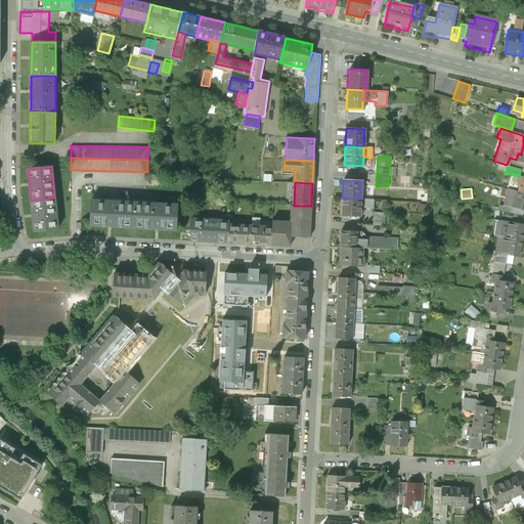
[(523,210),(523,193),(516,191),(507,189),(503,205),(511,207),(523,210)]
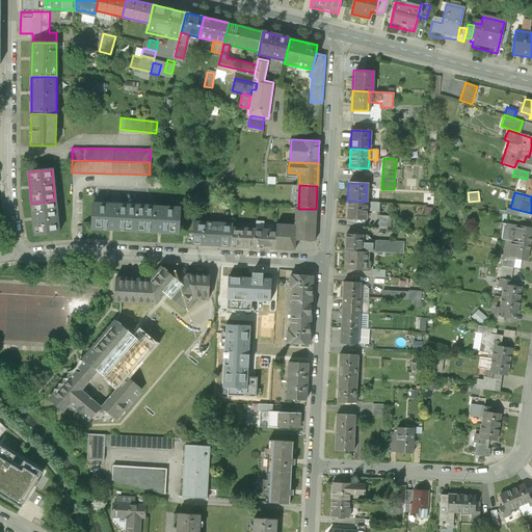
[(34,235),(59,233),(55,201),(31,204),(34,235)]
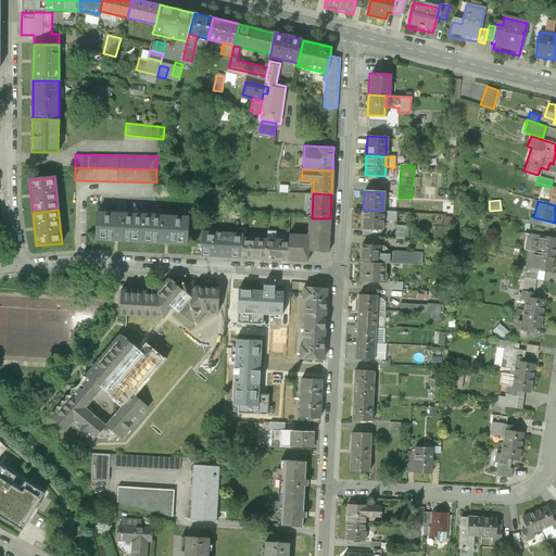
[(382,220),(382,211),(363,210),(362,229),(381,230),(382,220)]
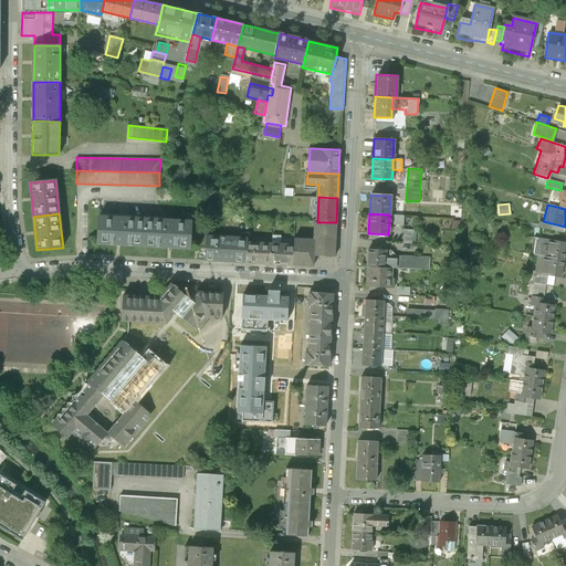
[(144,245),(146,218),(100,215),(97,243),(144,245)]
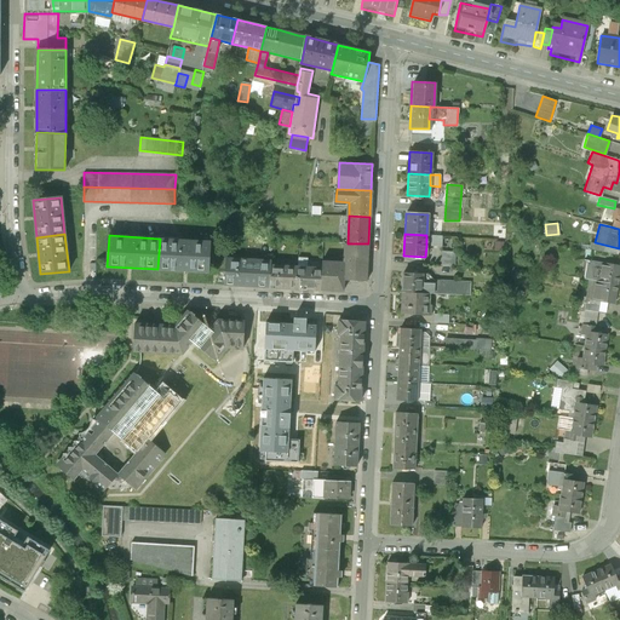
[(441,235),(426,235),(426,246),(440,246),(441,235)]
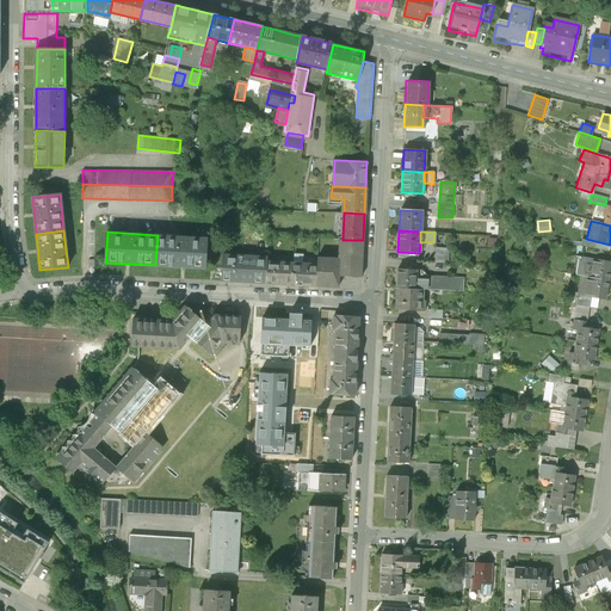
[(158,235),(155,265),(205,269),(207,238),(158,235)]
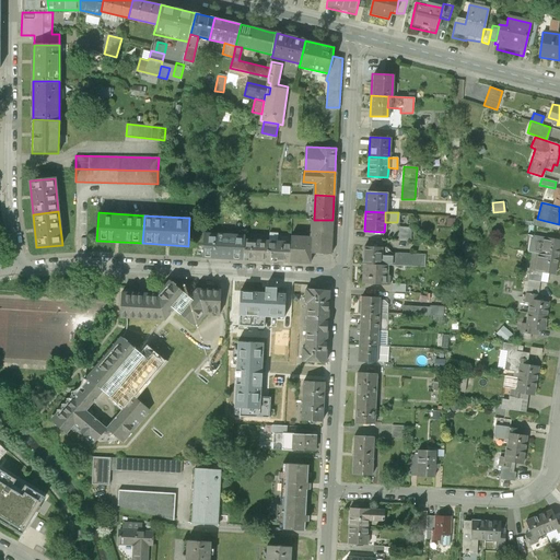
[(532,224),(545,228),(546,221),(537,219),(533,218),(532,224)]
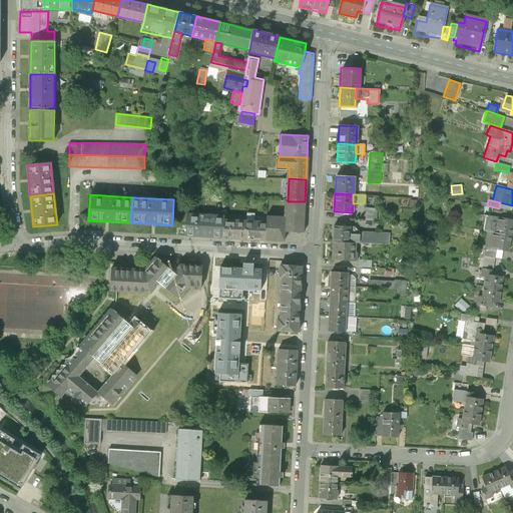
[(304,232),(305,201),(288,201),(286,201),(285,216),(267,215),(266,220),(265,239),(284,240),(285,231),(304,232)]
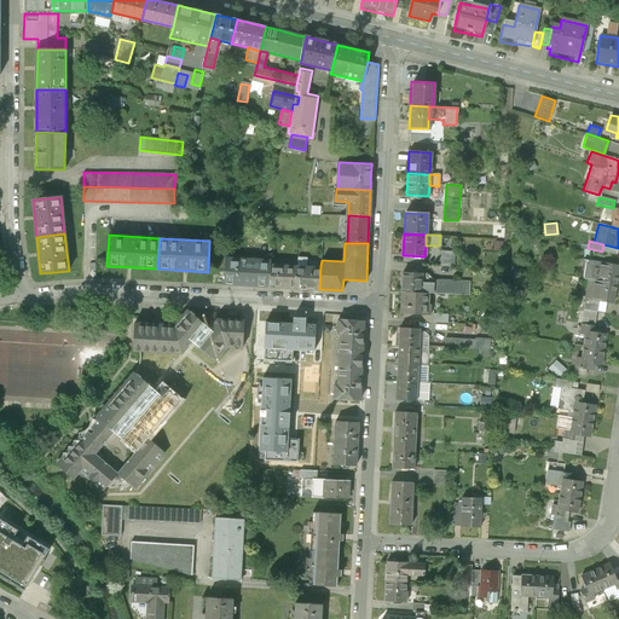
[(441,252),(440,265),(455,266),(455,252),(441,252)]
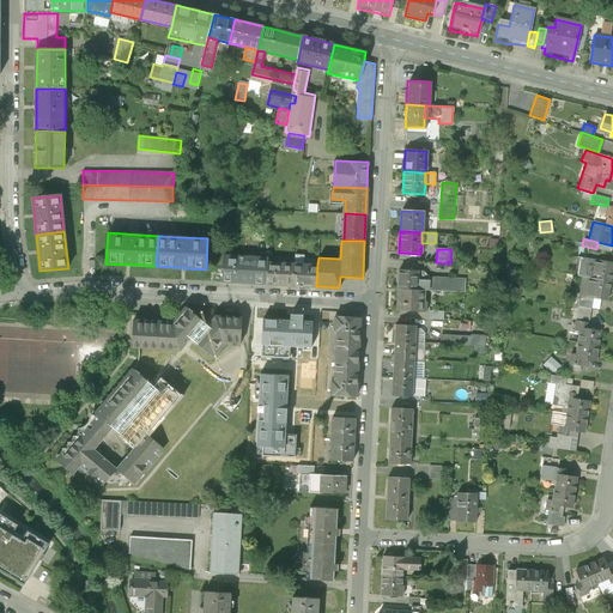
[(267,258),(224,255),(223,281),(266,284),(267,261),(267,258)]
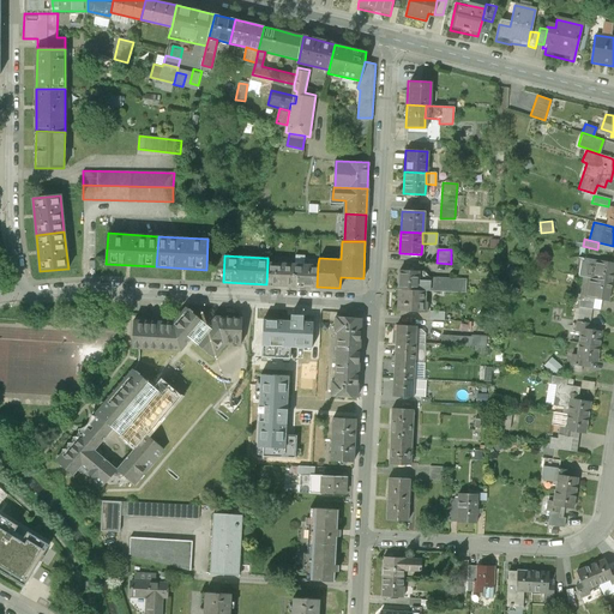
[(583,276),(588,277),(611,281),(613,264),(581,258),(578,276),(583,276)]
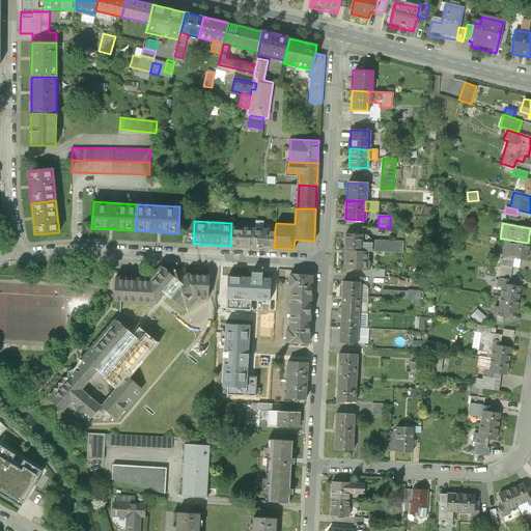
[(254,247),(255,227),(231,226),(230,246),(254,247)]
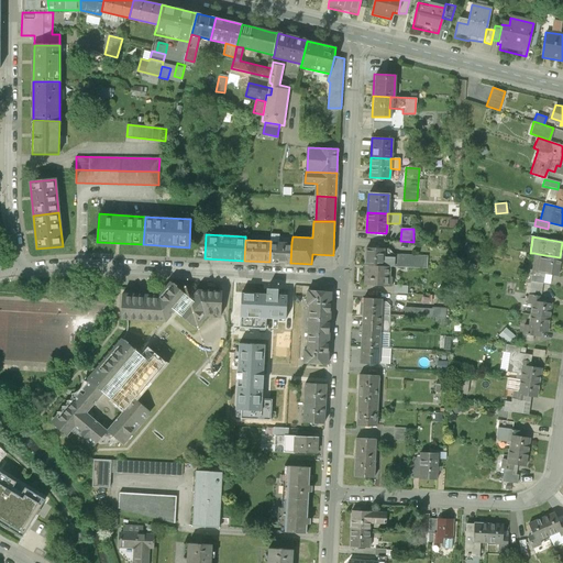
[(290,263),(291,242),(271,241),(269,262),(290,263)]
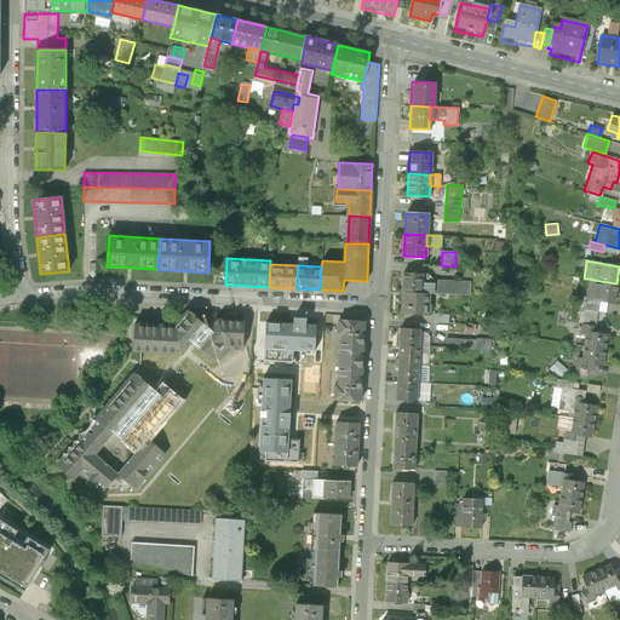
[(402,273),(401,292),(426,294),(432,294),(434,283),(420,283),(420,274),(402,273)]
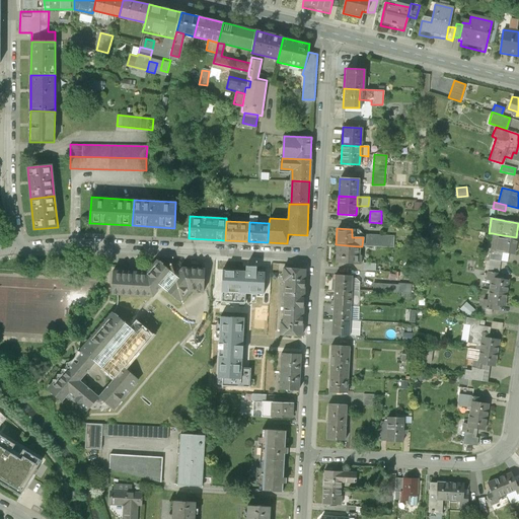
[(490,253),(501,255),(502,251),(494,250),(497,234),(493,233),(490,253)]
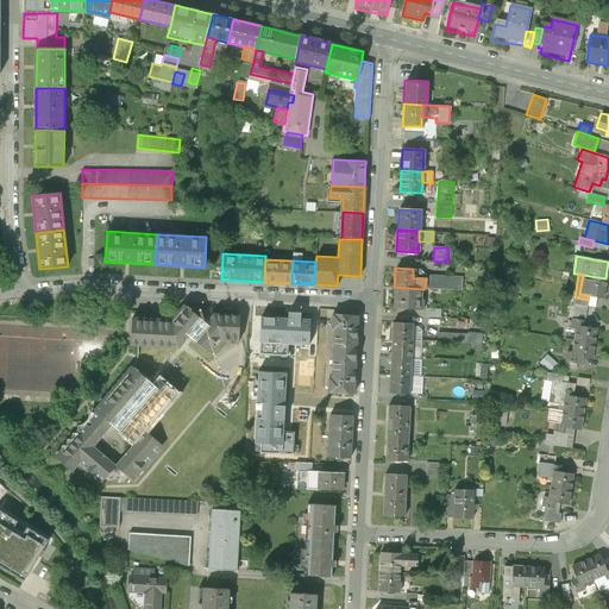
[(426,275),(426,278),(425,289),(460,292),(462,276),(426,275)]
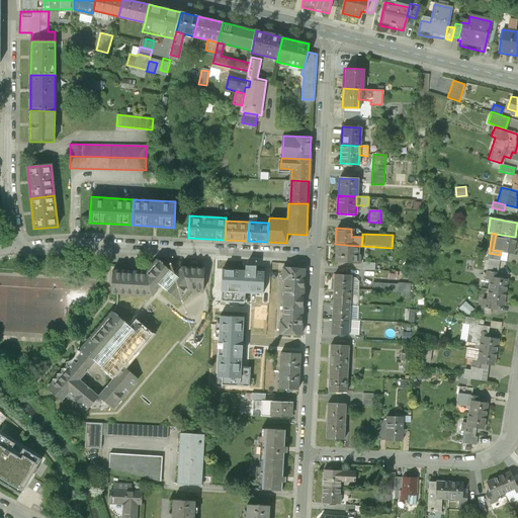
[(512,253),(515,237),(496,234),(493,250),(501,251),(512,253)]
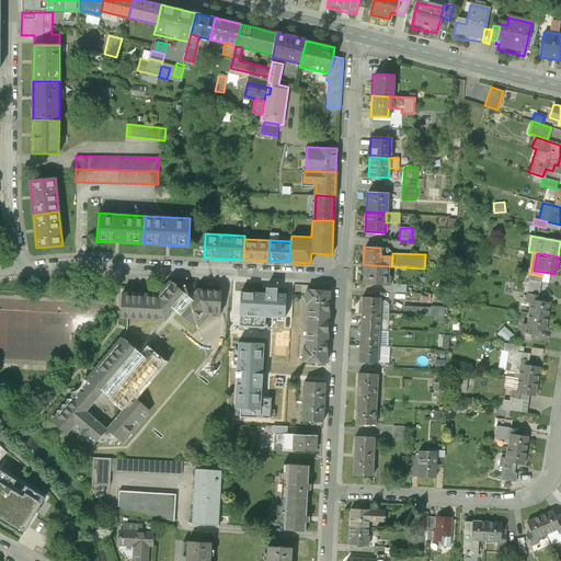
[(473,267),(473,261),(457,259),(457,265),(473,267)]
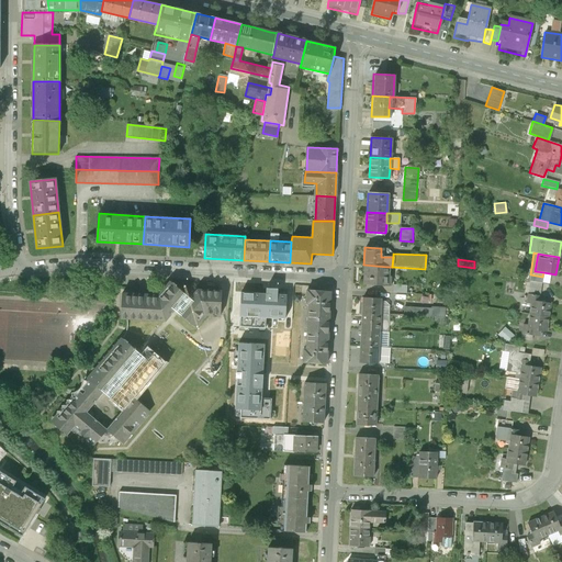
[(386,277),(386,267),(363,265),(362,284),(389,285),(389,277),(386,277)]
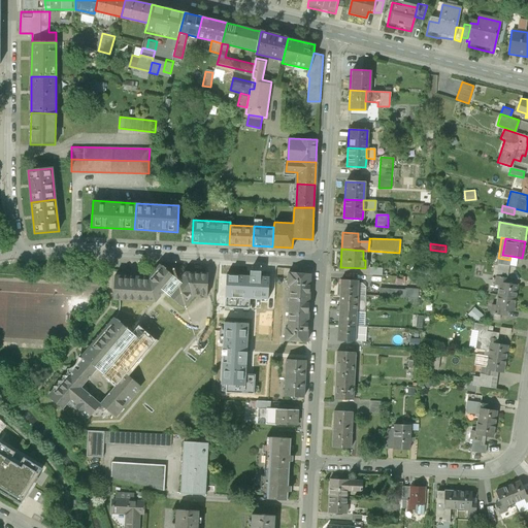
[(497,263),(495,275),(506,277),(508,265),(497,263)]
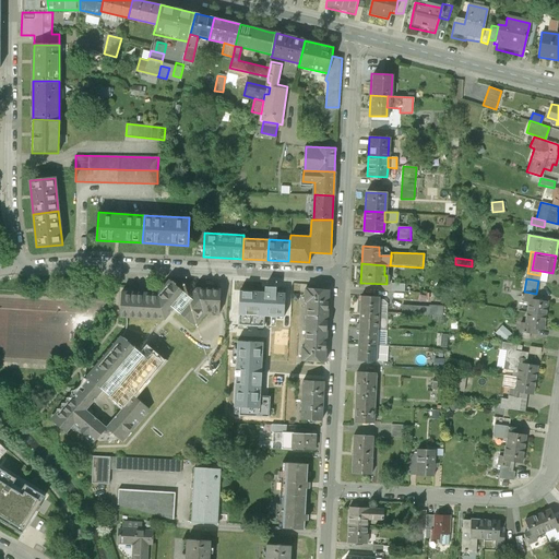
[(120,316),(163,319),(173,308),(193,324),(202,313),(217,314),(219,289),(195,288),(192,293),(189,297),(168,280),(156,295),(154,295),(134,294),(121,293),(120,316)]
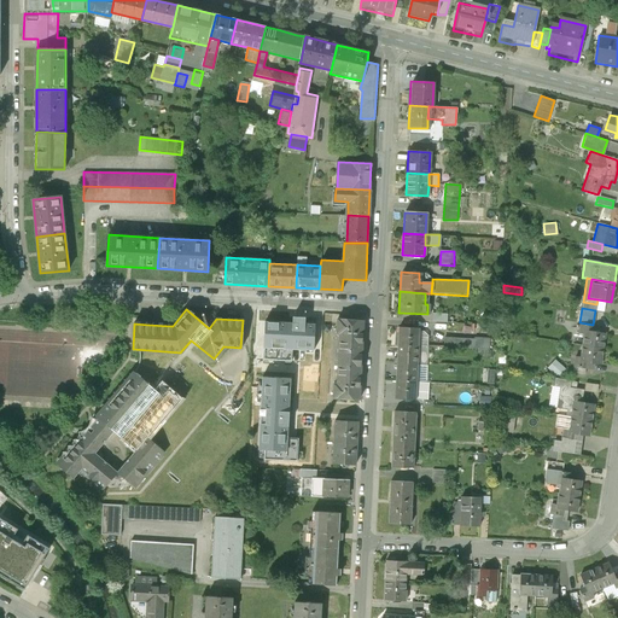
[(264,321),(263,360),(291,362),(292,350),(314,351),(315,325),(304,324),(305,318),(292,318),(292,324),(264,321)]
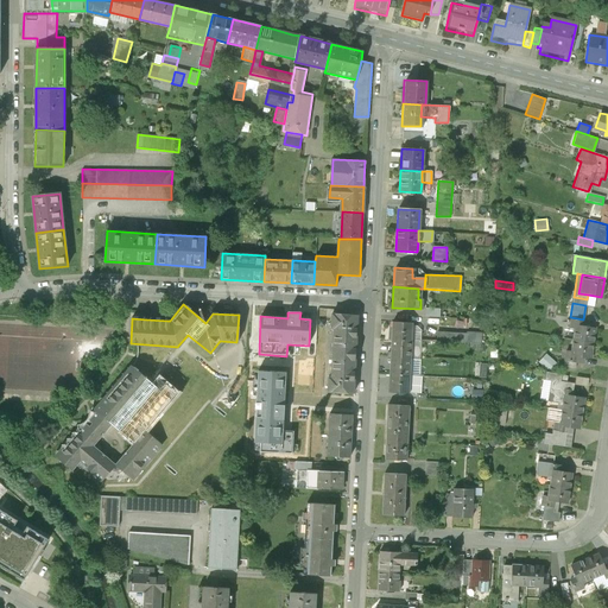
[(346,315),(333,314),(331,328),(335,328),(331,379),(329,379),(328,391),(341,392),(353,393),(355,354),(358,315),(346,315)]
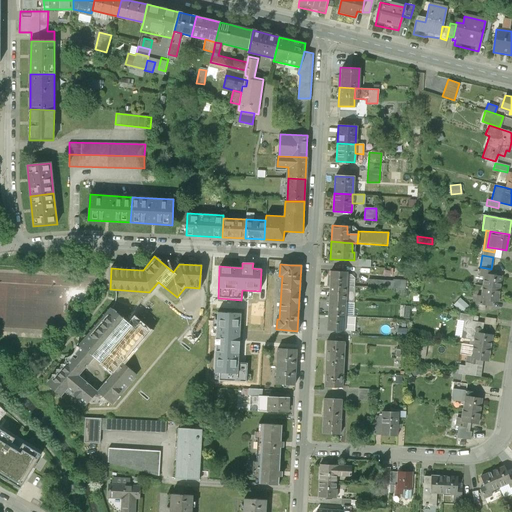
[(479,275),(483,276),(484,273),(490,274),(491,269),(480,267),(479,275)]
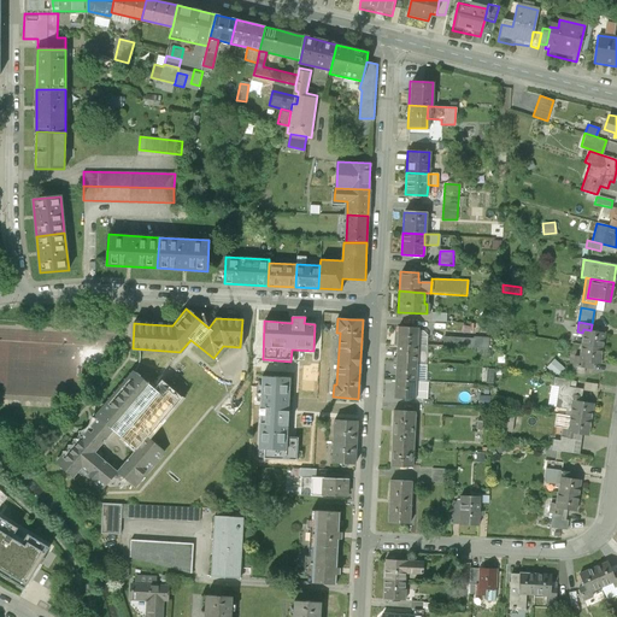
[(398,327),(397,345),(417,346),(418,328),(398,327)]
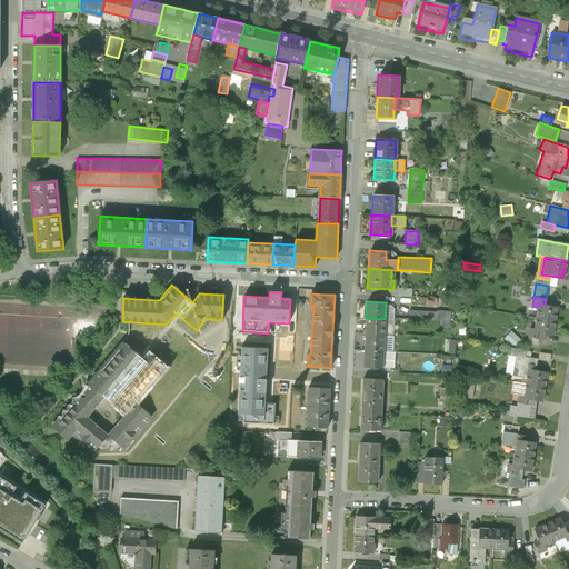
[(537,307),(535,318),(555,321),(557,307),(545,305),(538,303),(537,307)]
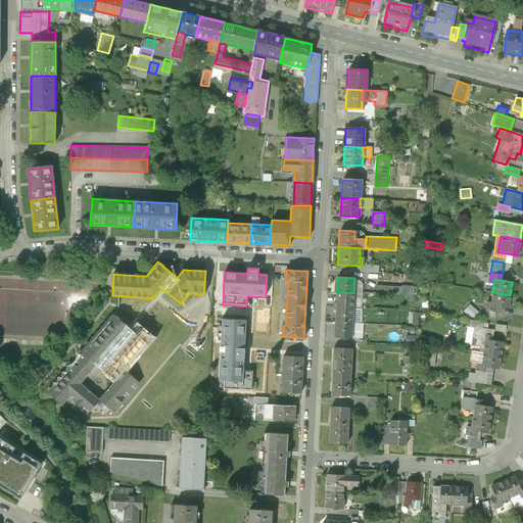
[(375,285),(375,293),(413,295),(414,285),(401,285),(400,286),(375,285)]
